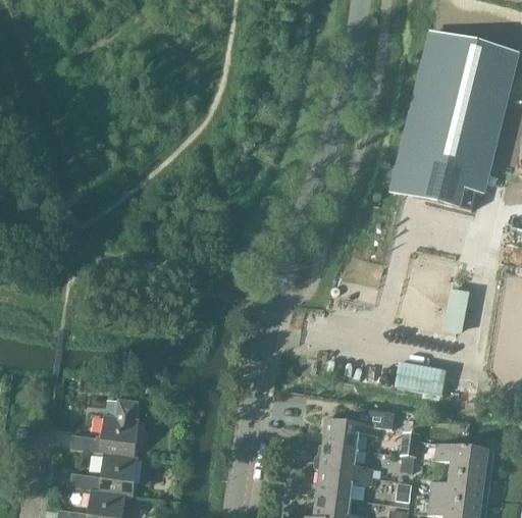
[(431,32),(393,191),(471,210),(511,52),(431,32)]
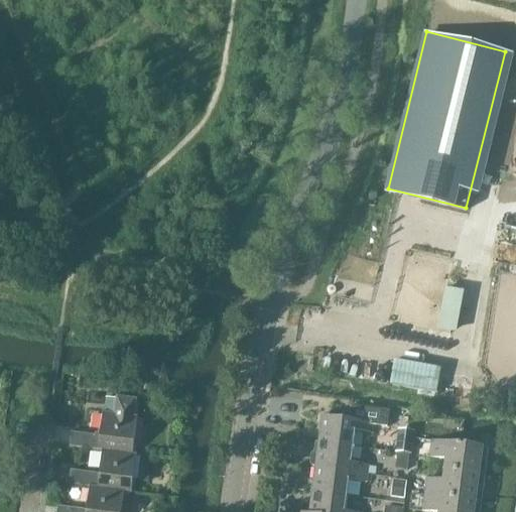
[(440,317),(438,327),(450,329),(453,320),(458,287),(446,285),(440,317)]
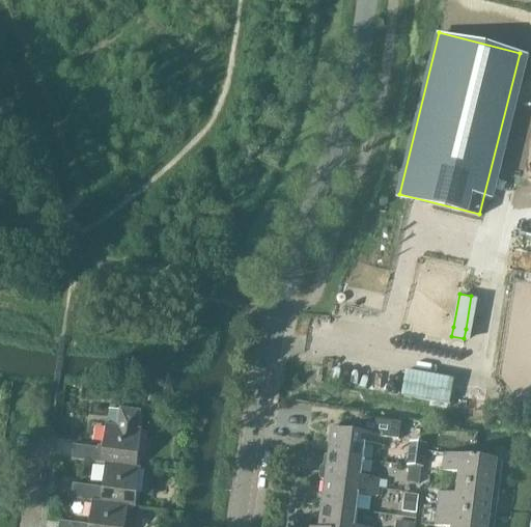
[(472,359),(392,344),(385,386),(465,399),(472,359)]
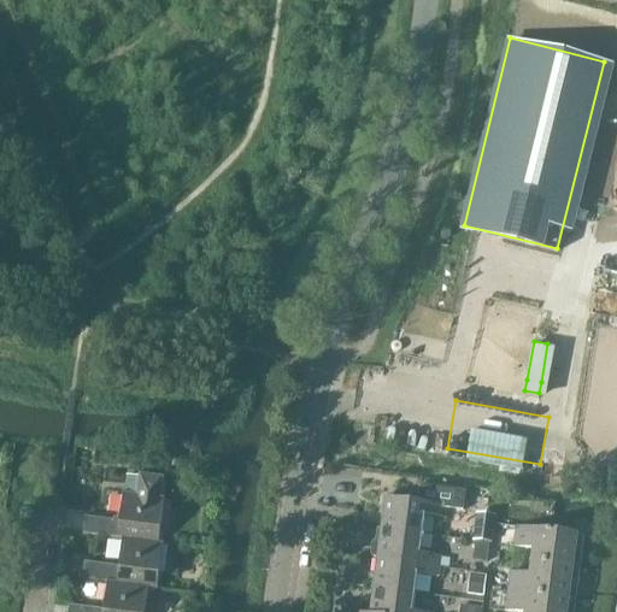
[(127,470),(124,489),(136,490),(139,472),(127,470)]
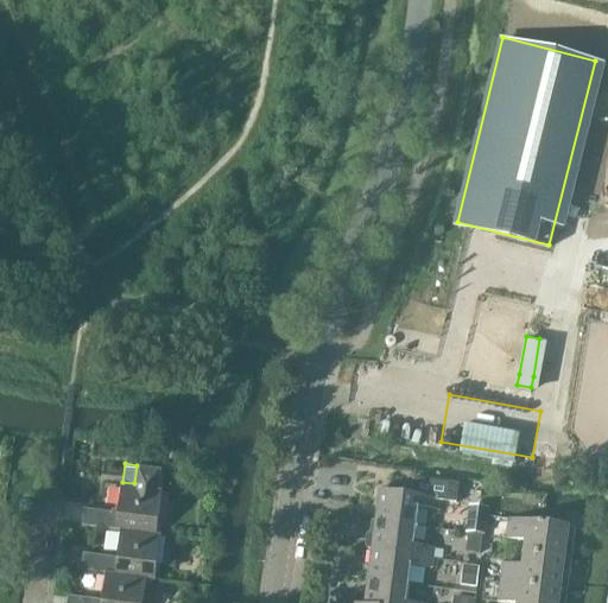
[(82,521),(115,526),(157,531),(163,487),(159,487),(162,467),(138,464),(137,465),(134,483),(122,482),(121,482),(118,509),(84,506),(82,521)]
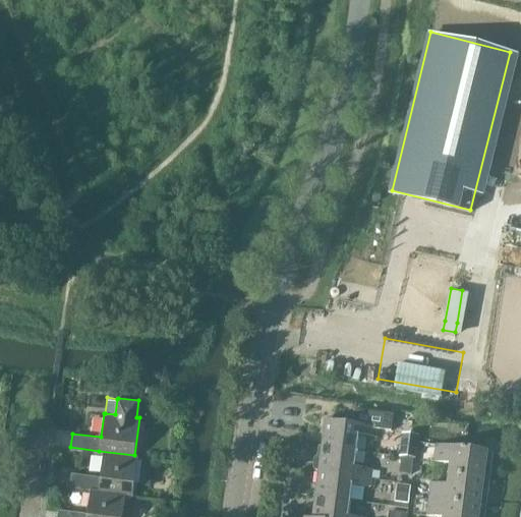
[(326,419),(323,445),(357,450),(359,433),(377,435),(378,426),(391,427),(393,412),(355,407),(353,423),(326,419)]
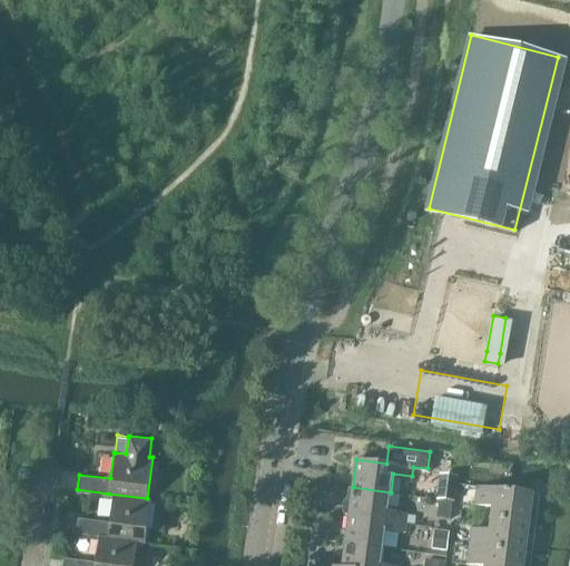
[(441,471),(438,496),(440,496),(453,498),(457,474),(441,471)]
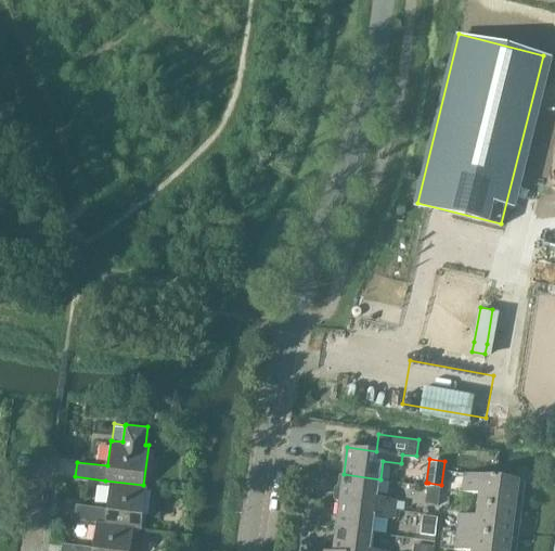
[(479,494),(477,504),(523,510),(526,481),(464,473),(462,491),(479,494)]
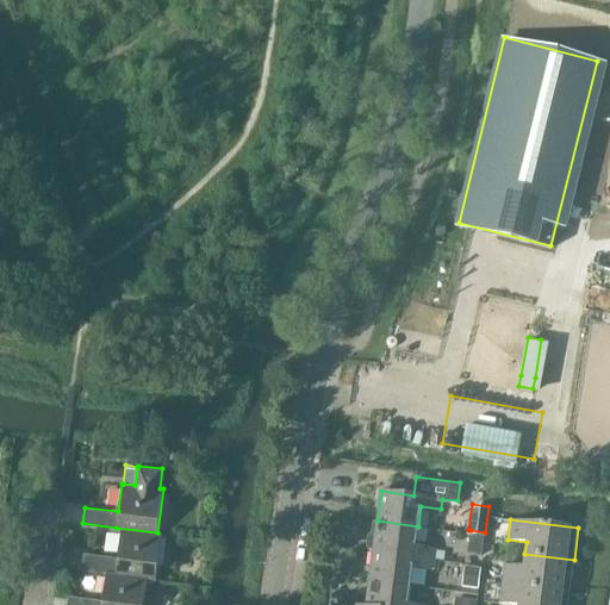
[(368,534),(367,544),(369,548),(374,548),(435,556),(436,547),(436,546),(416,543),(418,526),(378,521),(375,532),(372,531),(368,534)]
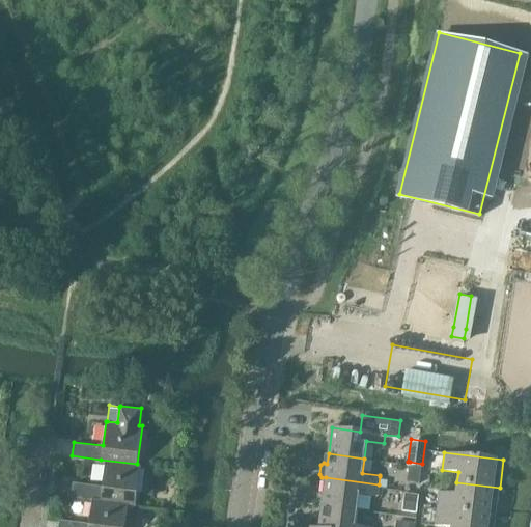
[(142,465),(137,464),(101,460),(101,461),(106,462),(103,484),(73,480),(71,495),(91,497),(137,503),(142,465)]
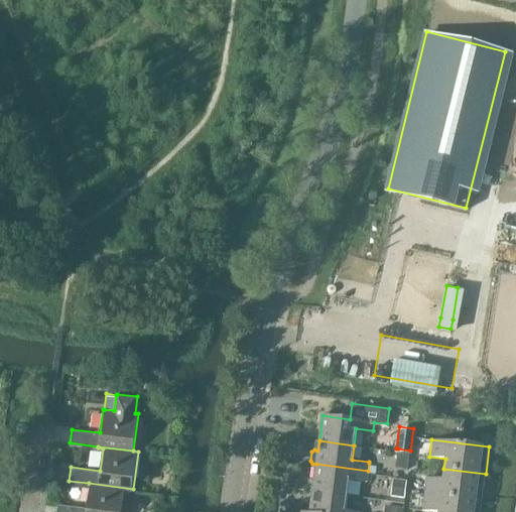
[(398,449),(397,456),(409,458),(410,451),(398,449)]
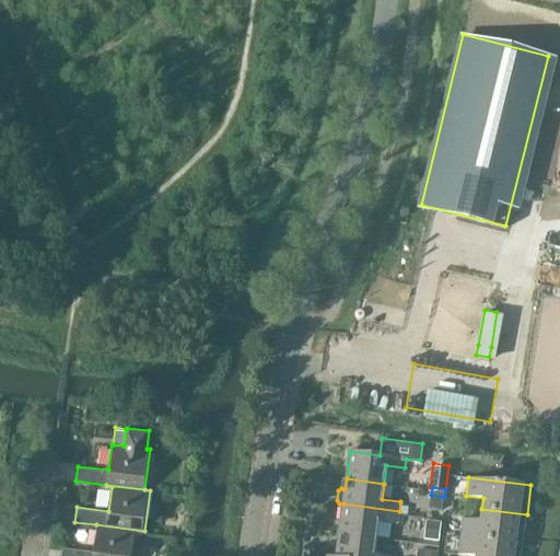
[(400,502),(399,511),(408,512),(409,504),(400,502)]
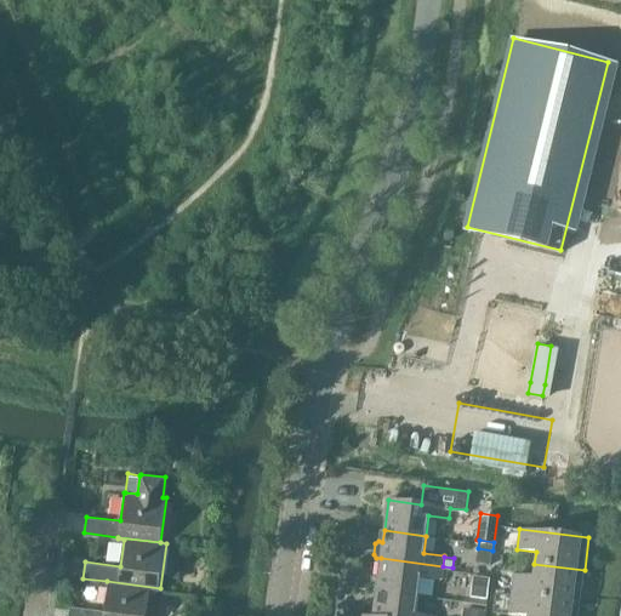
[(381,560),(376,589),(417,594),(421,574),(442,577),(443,566),(381,558),(381,560)]
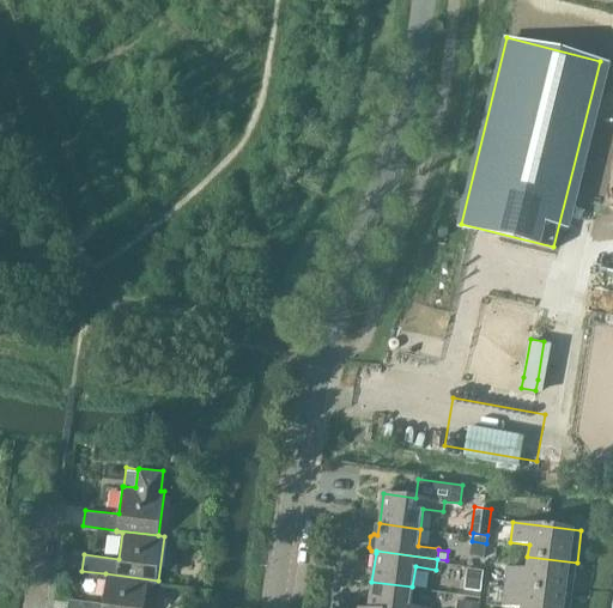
[(574,595),(577,563),(527,557),(526,570),(507,567),(504,587),(574,595)]
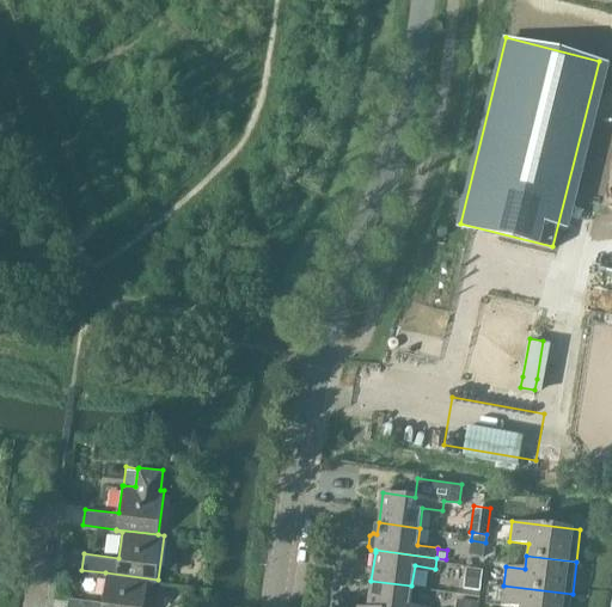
[(467,565),(464,586),(479,588),(482,566),(467,565)]
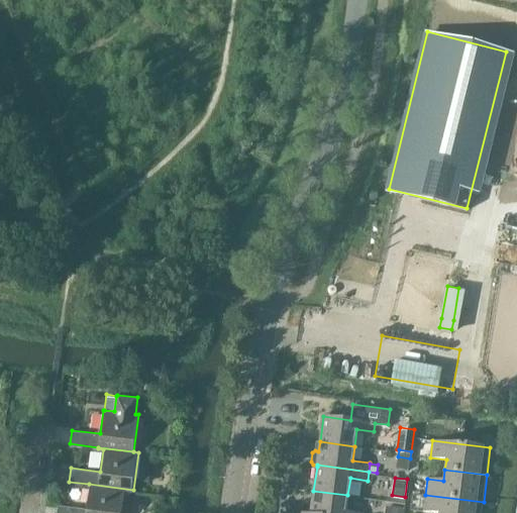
[(133,491),(133,490),(89,484),(86,508),(59,504),(57,512),(120,512),(123,490),(133,491)]
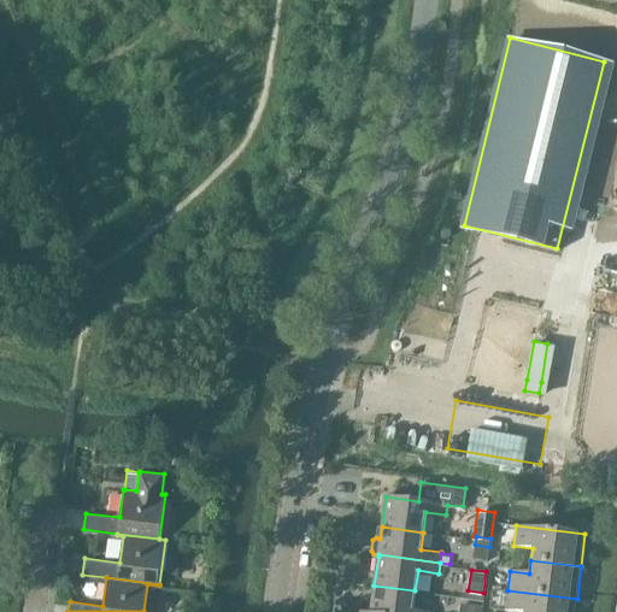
[(415,590),(374,586),(370,611),(366,611),(360,611),(359,611),(434,611),(435,611),(412,610),(415,590)]
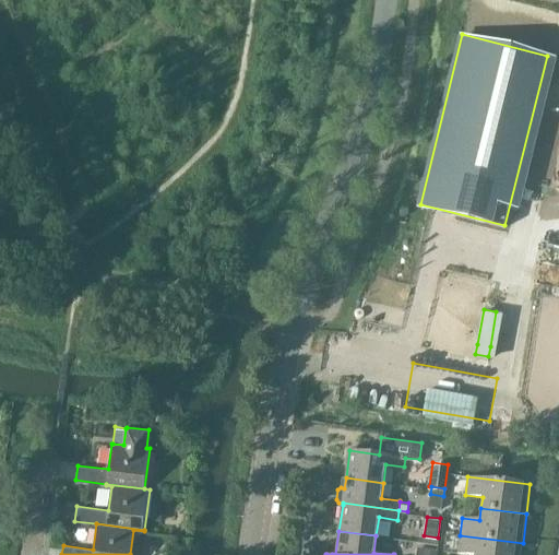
[(521,554),(523,543),(460,535),(458,553),(474,554),(521,554)]
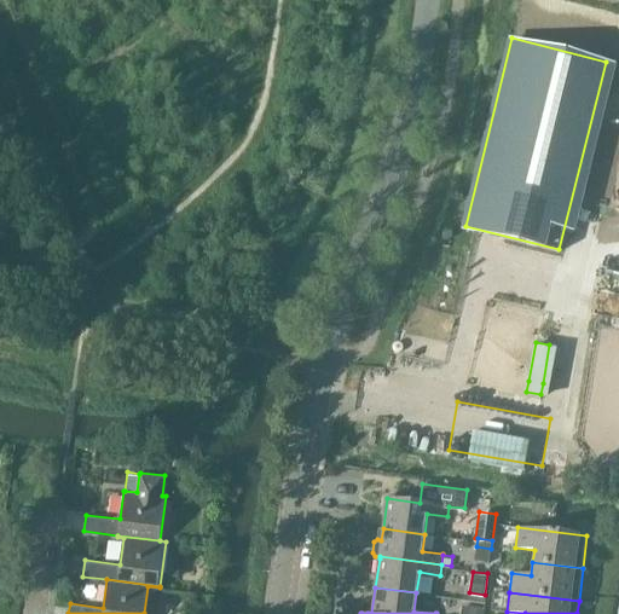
[(463,603),(461,613),(482,613),(484,606),(463,603)]
